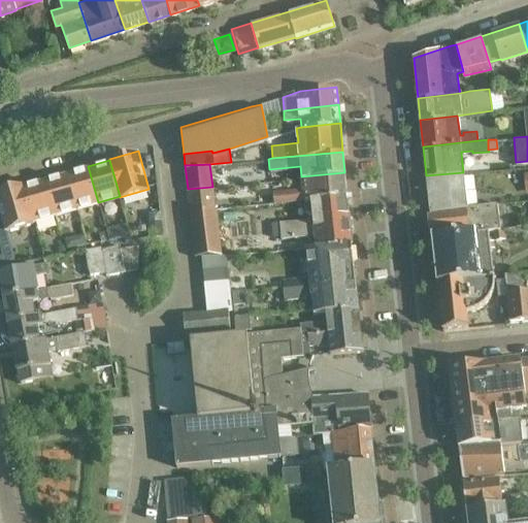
[(98,202),(88,166),(67,172),(77,208),(98,202)]
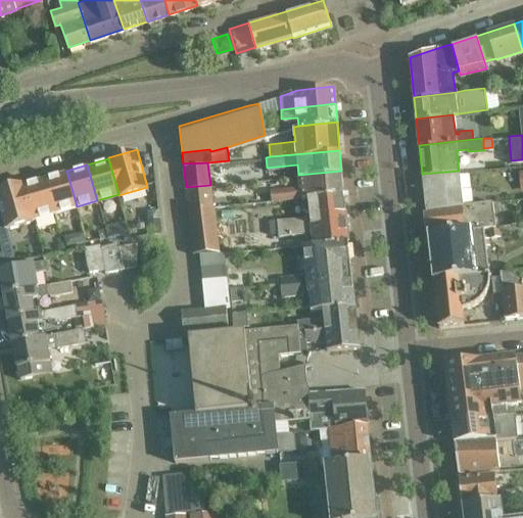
[(77,206),(66,171),(45,177),(55,213),(77,206)]
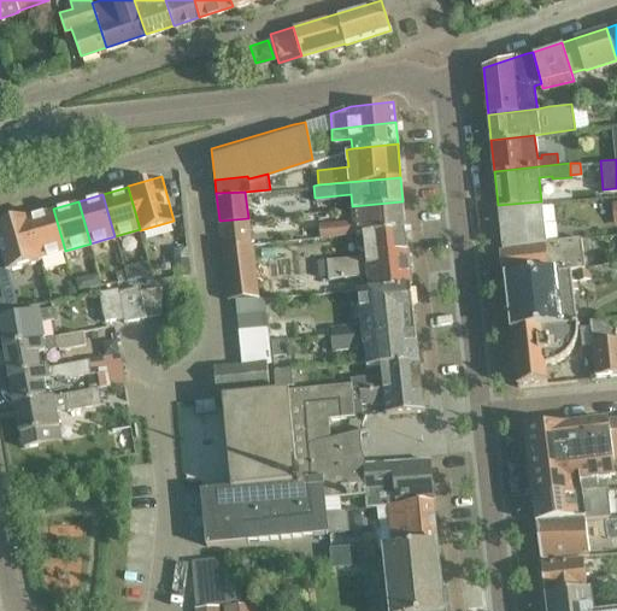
[(321,235),(363,231),(405,227),(403,201),(352,206),(353,219),(319,222),(321,235)]
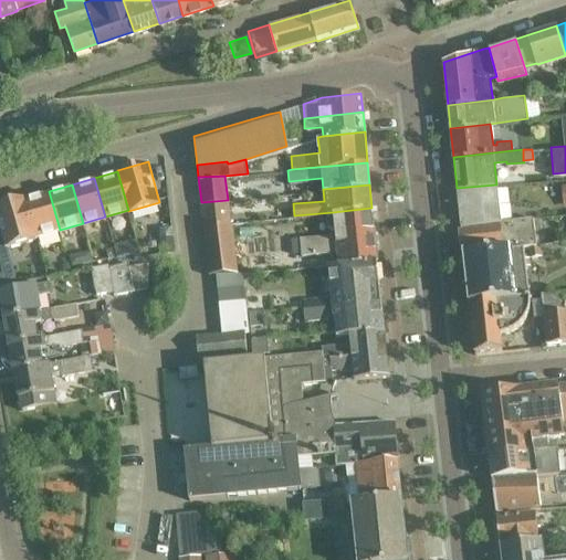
[(501,221),(500,220),(496,185),(457,188),(461,225),(501,221)]
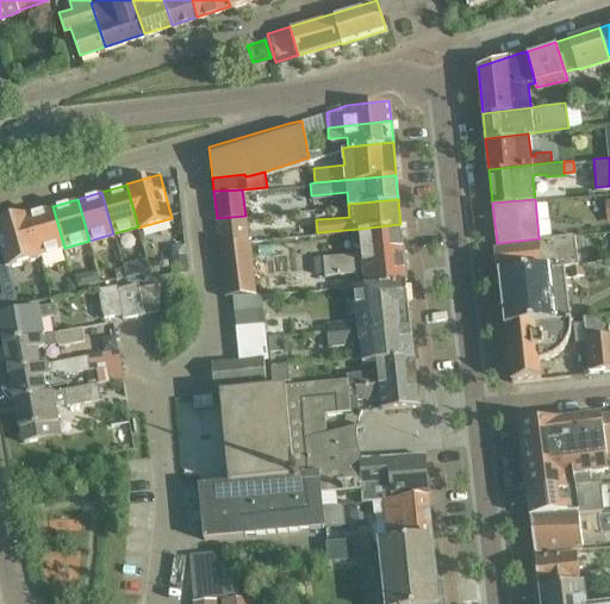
[(64,248),(53,206),(27,213),(39,255),(64,248)]
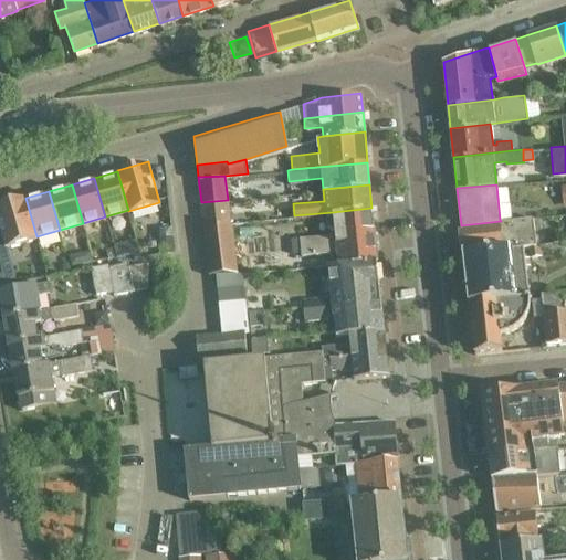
[(37,236),(25,198),(25,197),(0,203),(0,223),(7,245),(37,236)]
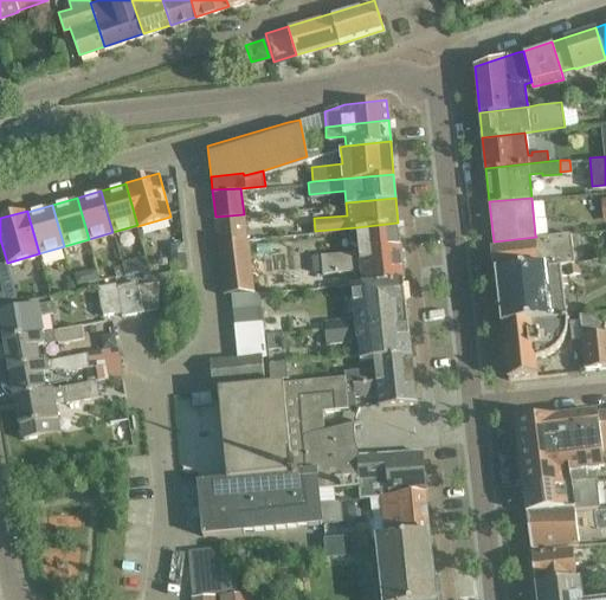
[(218,240),(246,237),(244,214),(216,217),(218,240)]
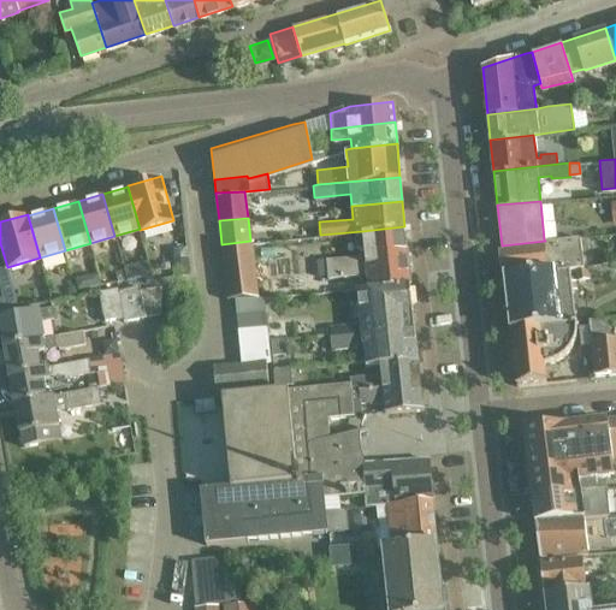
[(368,286),(410,283),(404,226),(362,231),(362,232),(360,232),(356,238),(356,244),(361,247),(365,247),(365,249),(360,249),(356,254),(325,256),(327,276),(360,273),(360,270),(366,270),(368,286)]
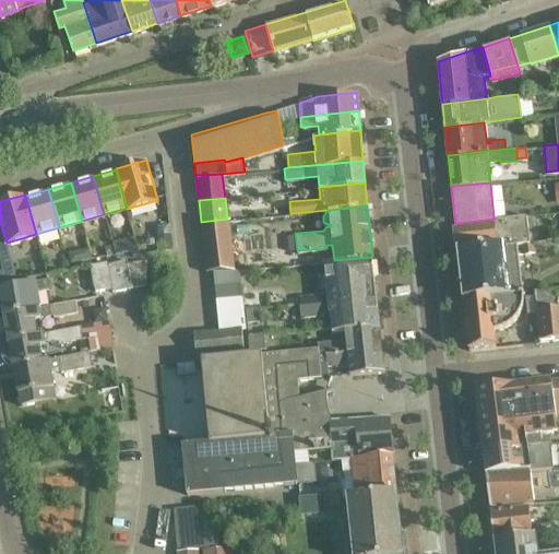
[(515,242),(528,240),(526,214),(494,217),(495,219),(455,223),(459,248),(515,242)]
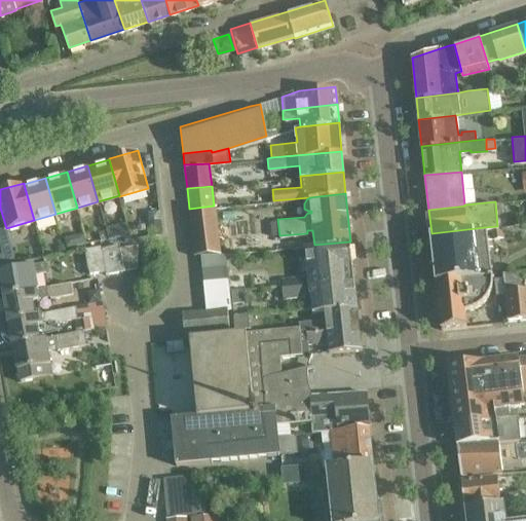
[(145,206),(148,233),(162,231),(159,206),(145,206)]
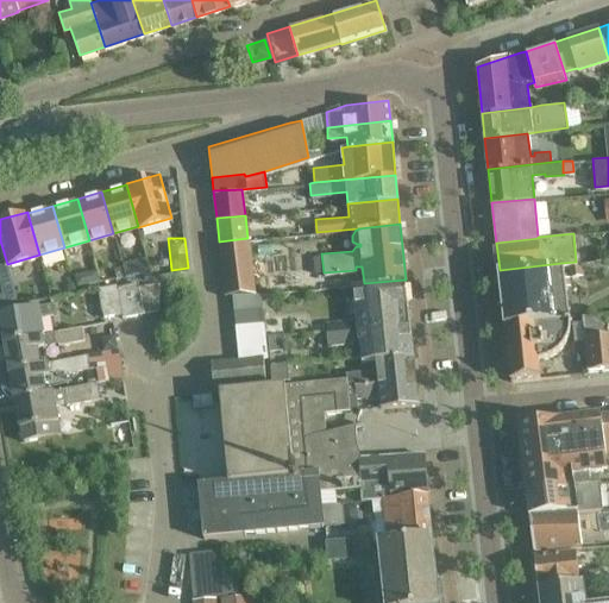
[(225,294),(232,294),(255,293),(249,238),(248,238),(219,242),(225,294)]
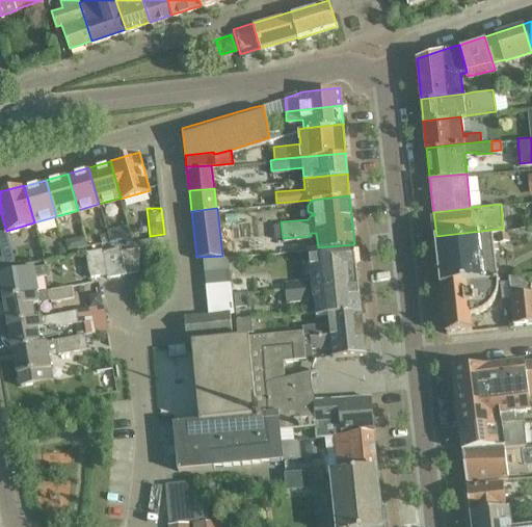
[(86,240),(100,237),(97,226),(84,230),(86,240)]
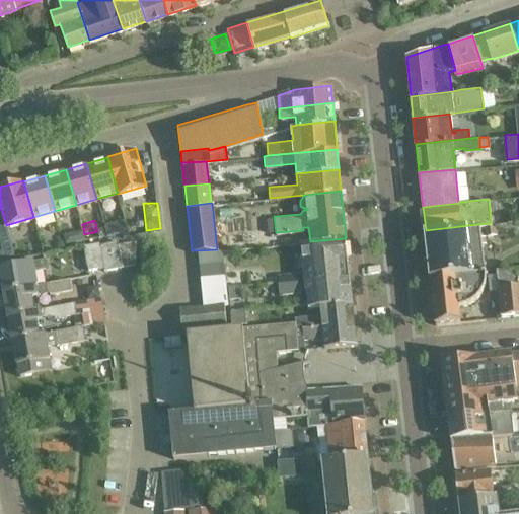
[(107,232),(121,229),(118,220),(105,224),(107,232)]
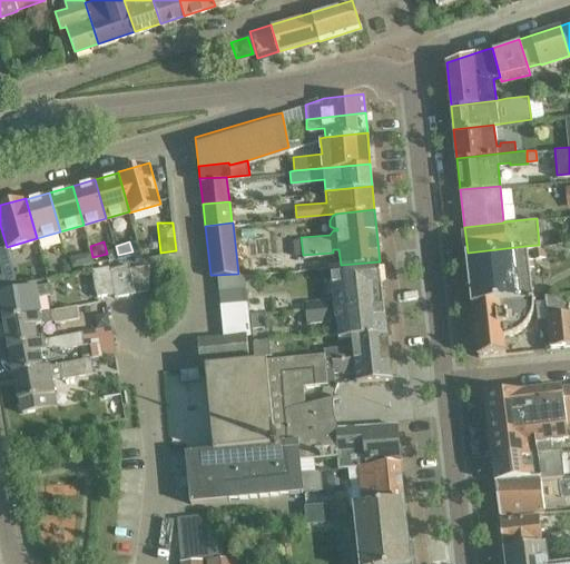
[(546,255),(543,245),(531,247),(533,257),(546,255)]
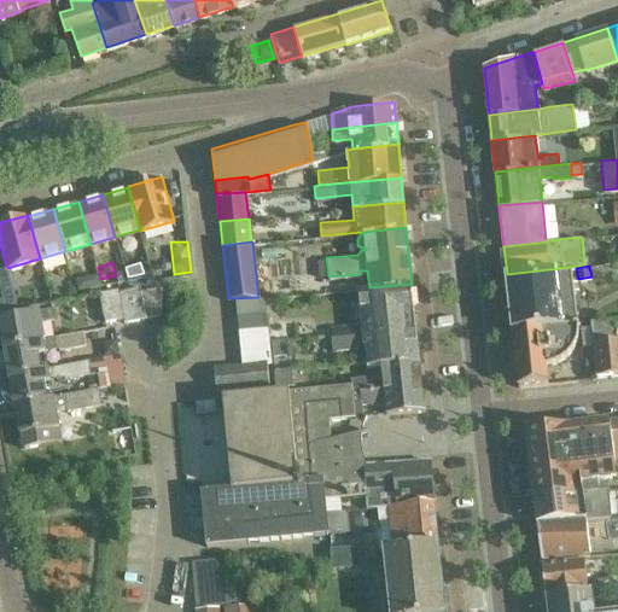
[(577,320),(570,267),(507,274),(513,330),(564,324),(564,322),(577,320)]
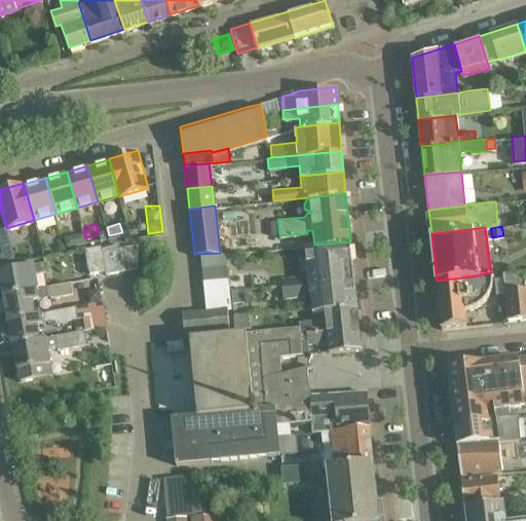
[(63,234),(66,245),(86,240),(83,229),(63,234)]
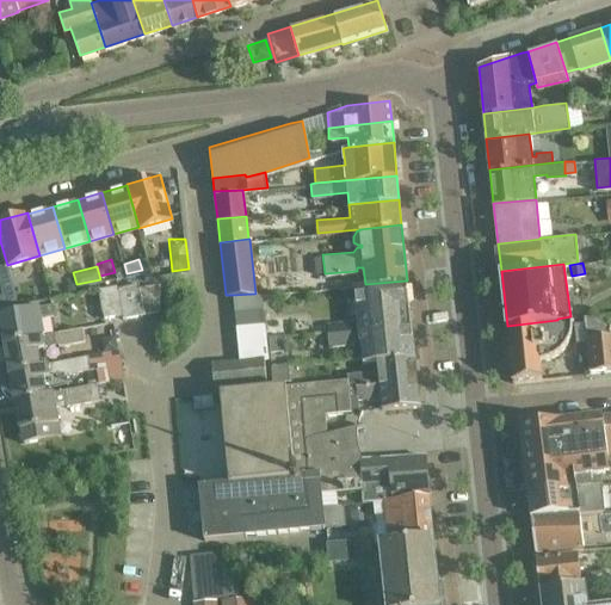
[(45,279),(26,285),(30,301),(50,295),(50,294),(45,279)]
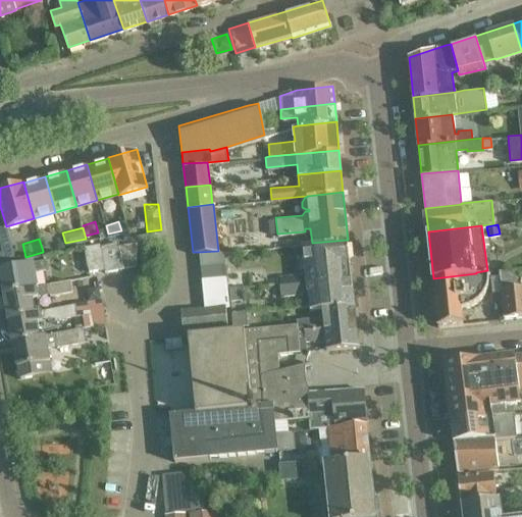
[(137,240),(118,241),(123,267),(137,265),(137,240)]
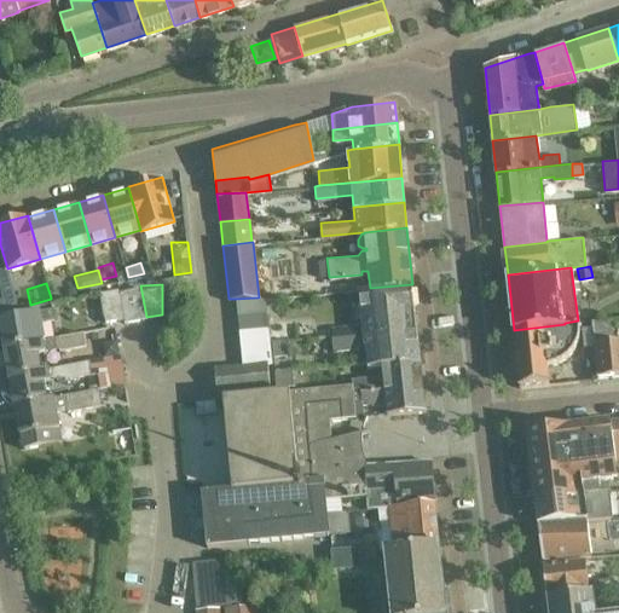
[(364,335),(417,330),(412,284),(370,288),(359,289),(364,335)]
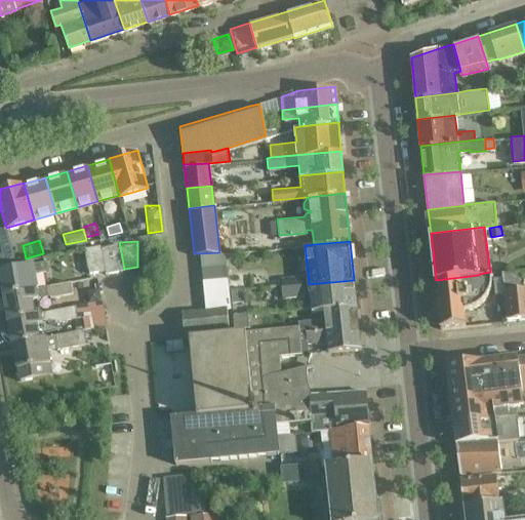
[(89,272),(106,269),(106,272),(124,269),(119,242),(102,248),(101,244),(84,247),(89,272)]
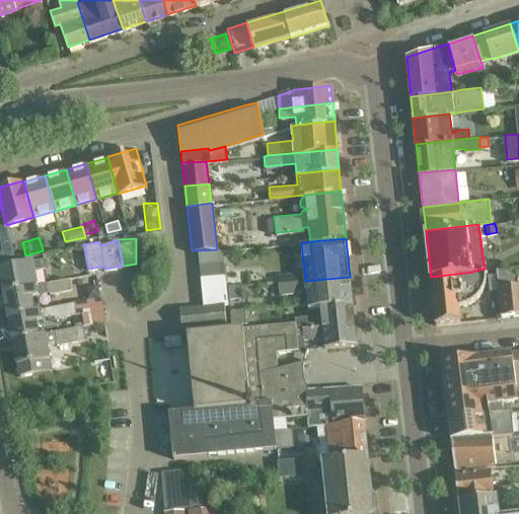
[(13,246),(0,248),(0,251),(2,261),(15,259),(13,246)]
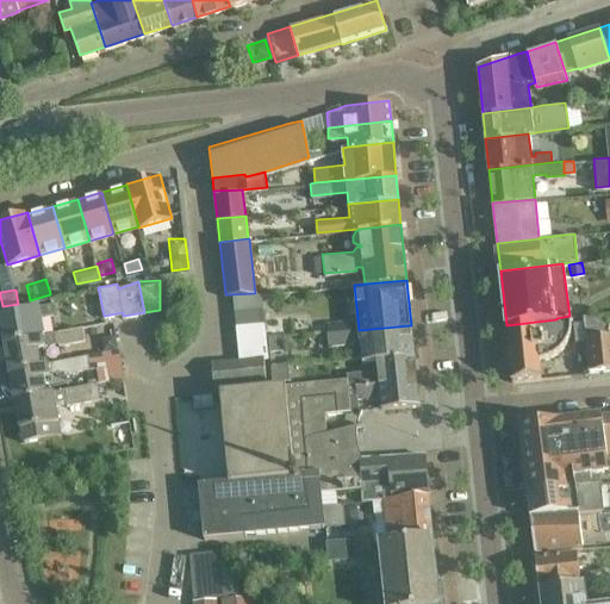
[(234,307),(262,305),(261,292),(255,293),(232,294),(234,307)]
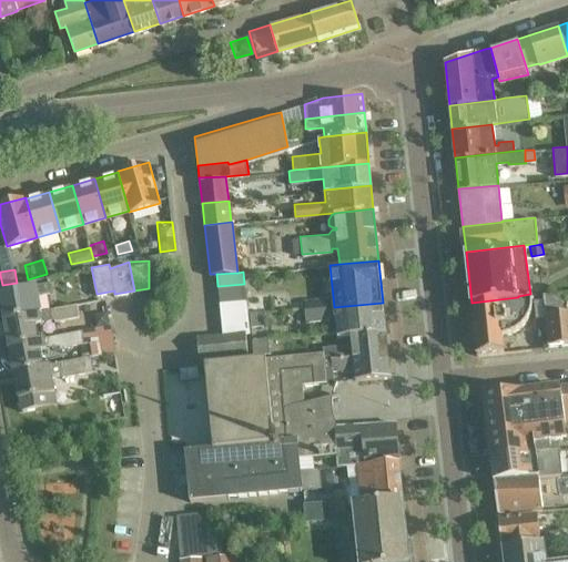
[(0,297),(3,317),(40,309),(38,294),(49,292),(47,281),(0,288),(0,297)]
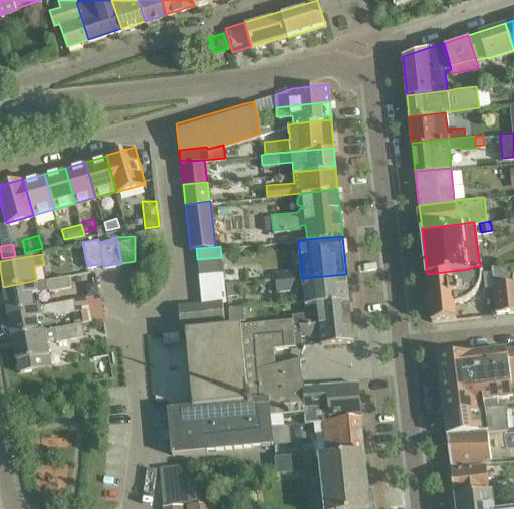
[(198,272),(222,270),(221,257),(197,259),(198,272)]
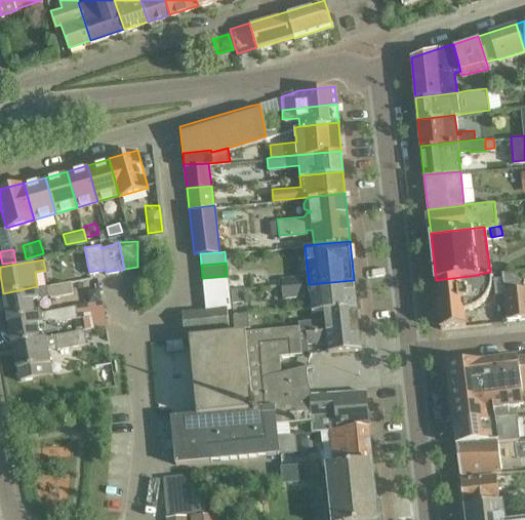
[(524,286),(520,287),(518,270),(500,271),(506,319),(524,316),(524,286)]
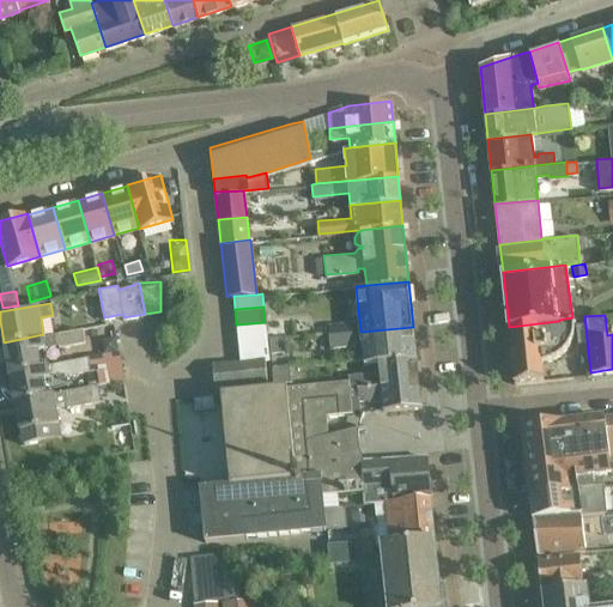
[(571,334),(574,325),(572,317),(559,320),(559,321),(509,327),(515,382),(542,380),(540,362),(556,354),(559,352),(560,351),(562,350),(564,347),(566,345),(568,343),(569,341),(570,338),(571,334)]
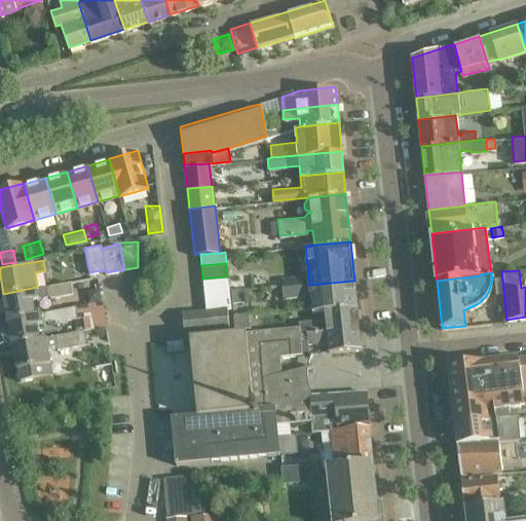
[(302,275),(282,277),(283,285),(283,286),(303,284),(302,282),(302,275)]
